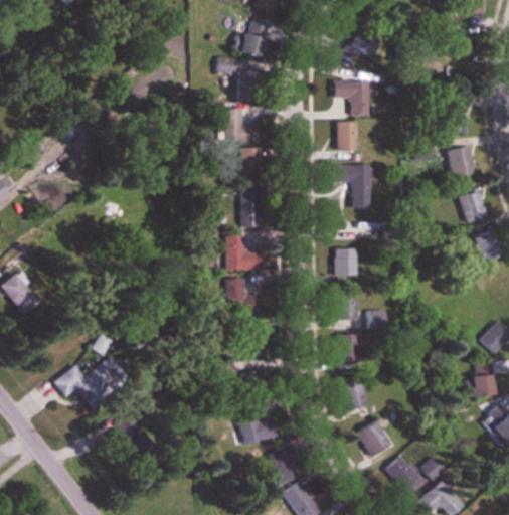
[(282,0),(258,0),(256,6),(276,15),(282,0)]
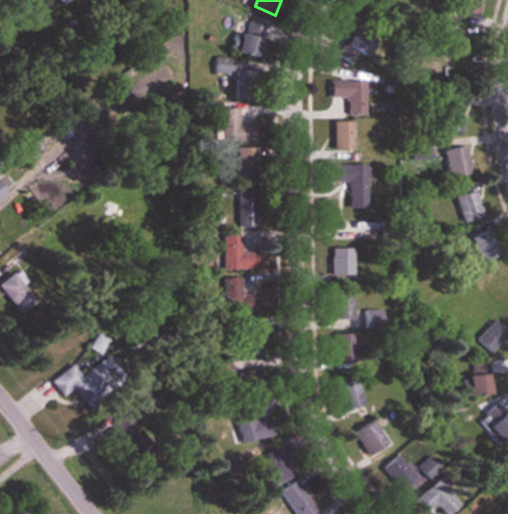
[(484,0),(463,0),(460,10),(480,16),(484,0)]
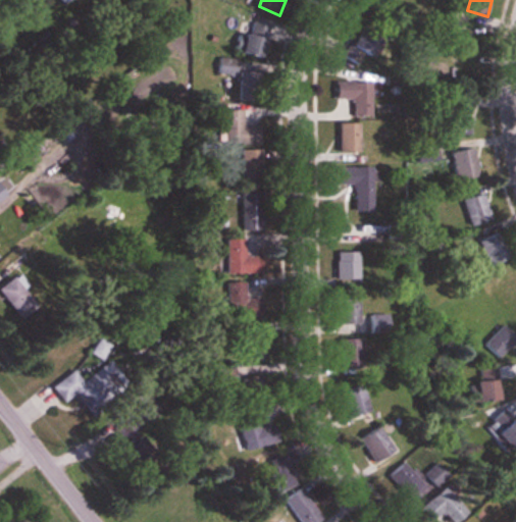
[(243,55),(265,58),(270,20),(248,17),(243,55)]
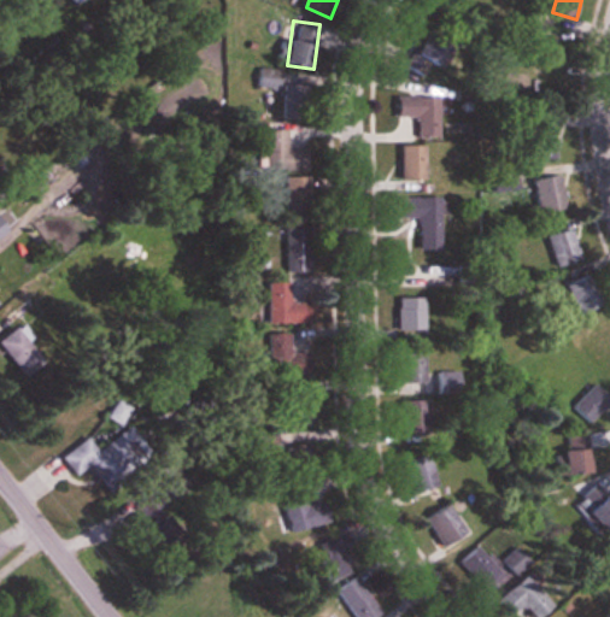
[(298,90),(298,70),(260,70),(260,90),(298,90)]
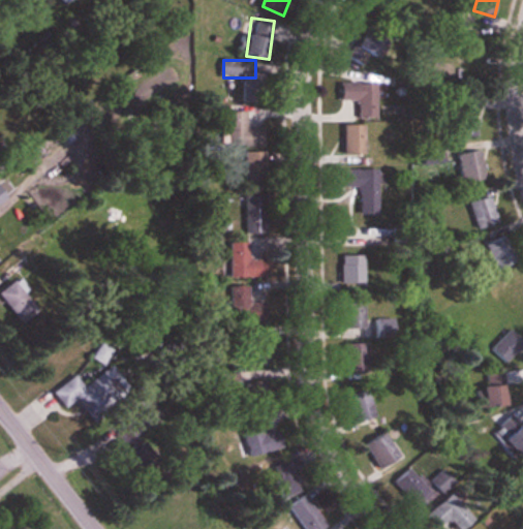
[(343,100),(361,100),(361,117),(380,117),(380,84),(343,84),(343,100)]
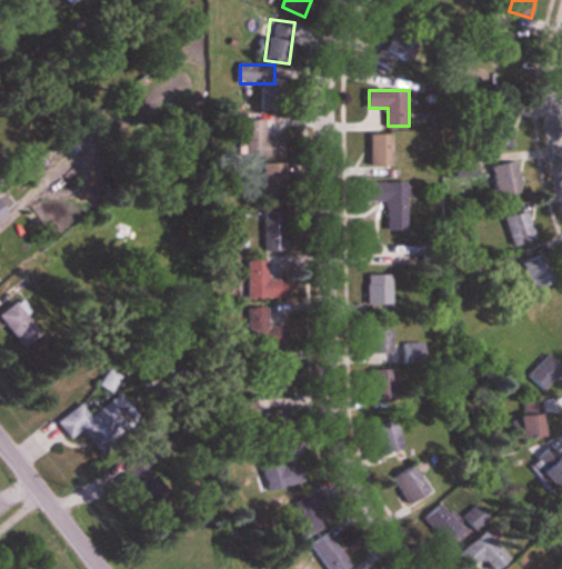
[(490,147),(514,147),(514,108),(490,108),(490,147)]
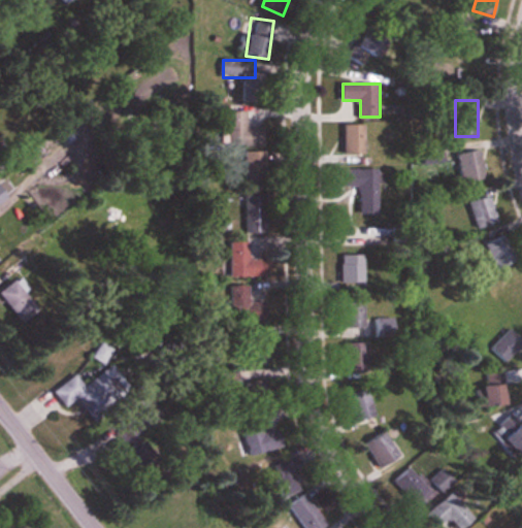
[(231,146),(260,146),(260,128),(249,128),(249,110),(231,110),(231,146)]
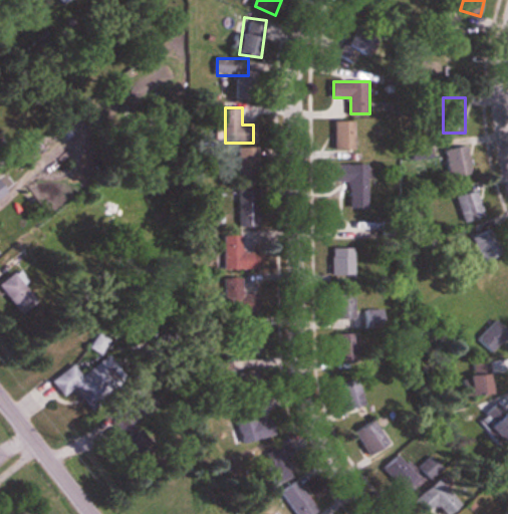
[(335,151),(357,151),(357,121),(335,121),(335,151)]
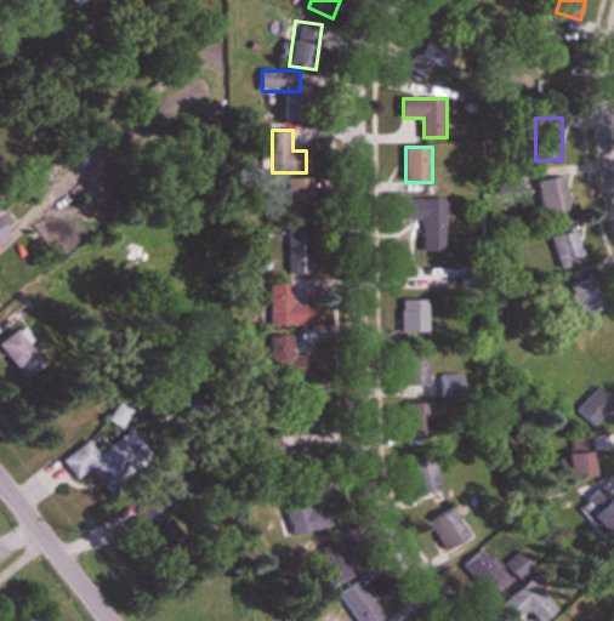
[(544,214),(572,210),(568,176),(540,180),(544,214)]
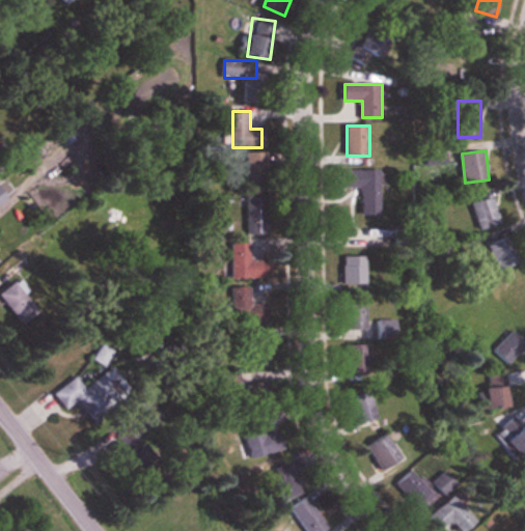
[(270,178),(270,152),(248,152),(248,178),(270,178)]
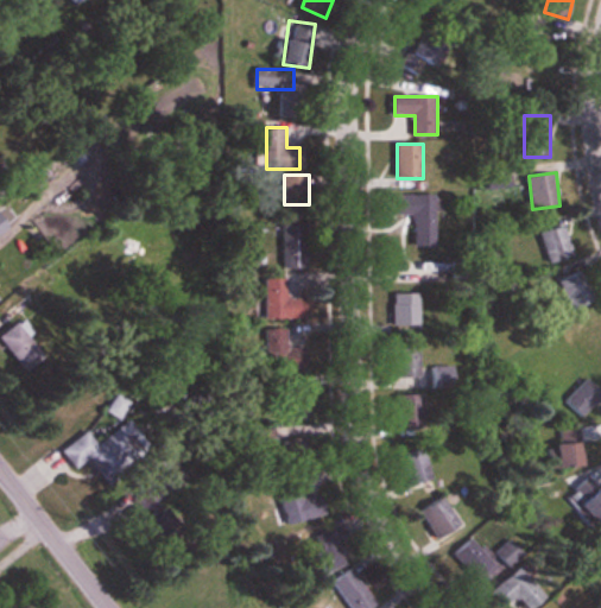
[(438,246),(437,194),(396,195),(396,216),(415,216),(416,246),(438,246)]
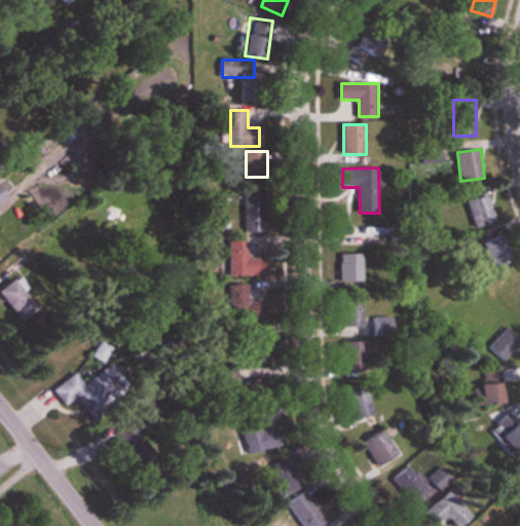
[(0,178),(0,200),(3,198),(0,195),(0,185),(1,185),(12,195),(21,186),(5,172),(0,178)]
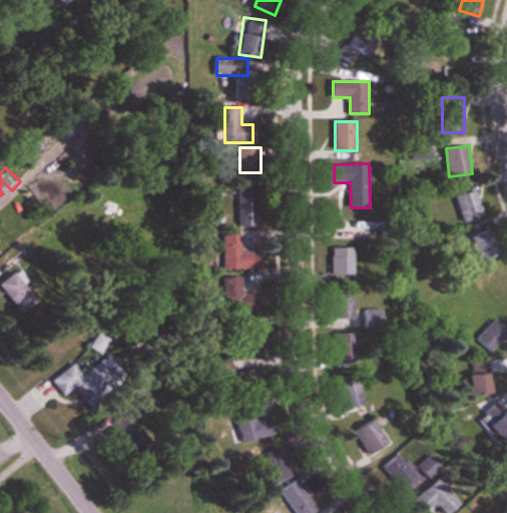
[(466,222),(486,215),(477,188),(456,195),(466,222)]
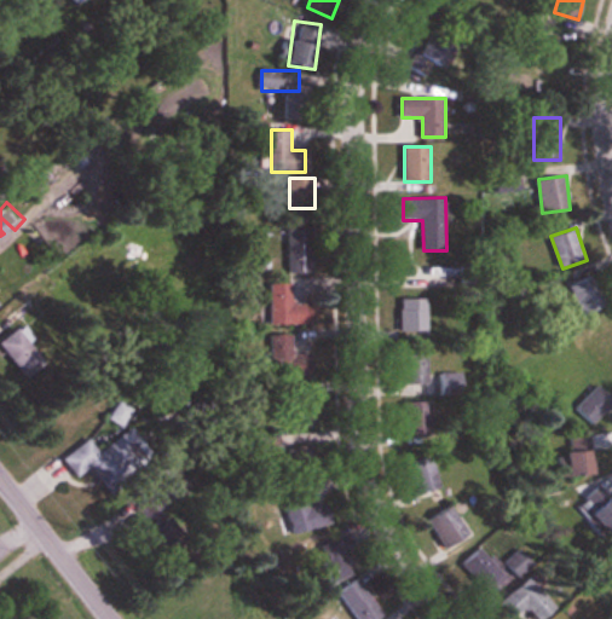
[(289,272),(310,272),(310,231),(289,231),(289,272)]
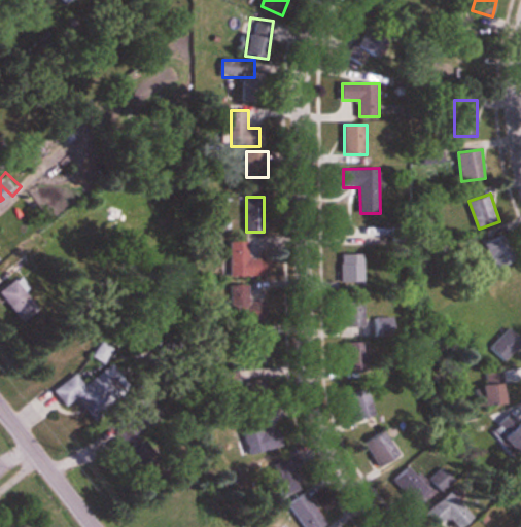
[(486,242),(497,268),(515,259),(504,234),(486,242)]
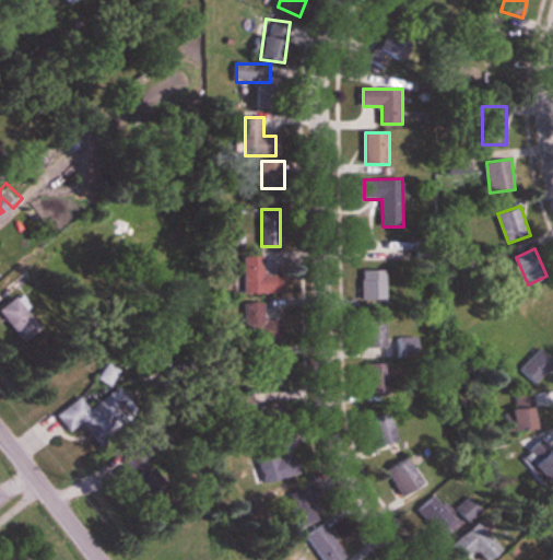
[(282,276),(267,276),(267,256),(246,256),(246,294),(282,294),(282,276)]
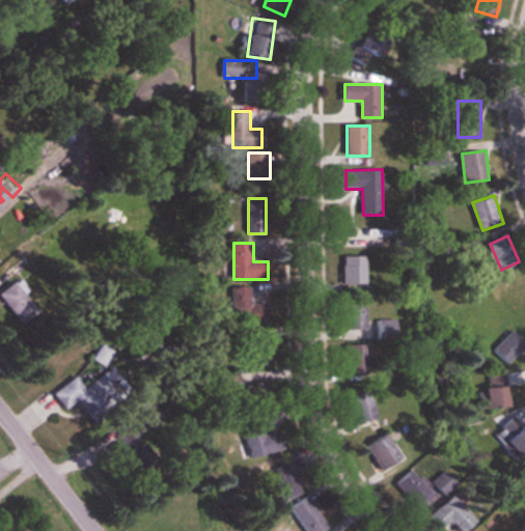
[(369,255),(346,255),(346,284),(369,284),(369,255)]
